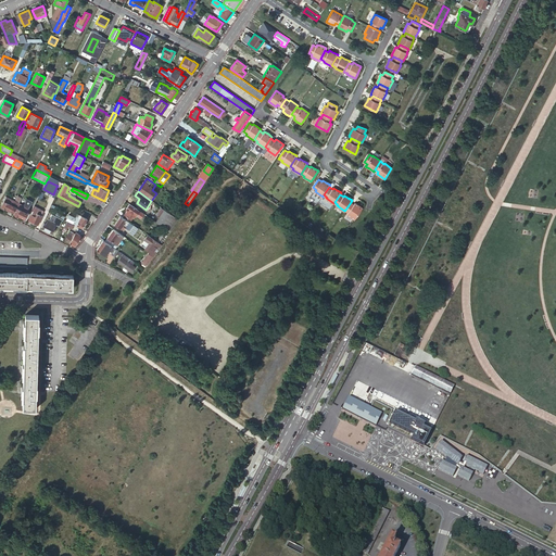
[(14,212),(22,198),(17,196),(15,201),(5,197),(1,206),(7,209),(5,210),(8,212),(9,210),(14,212)]
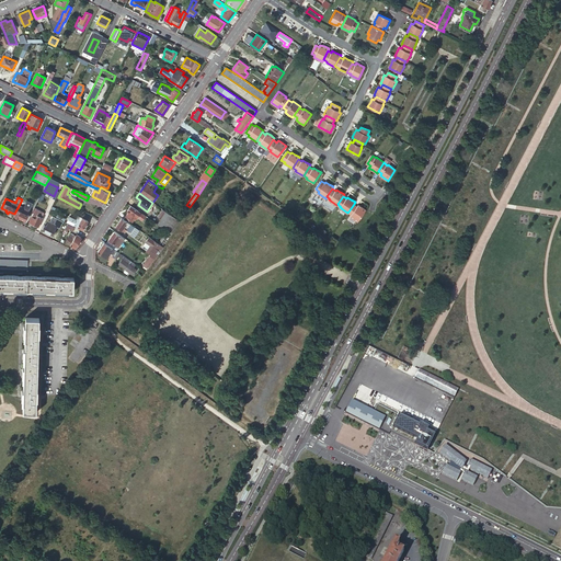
[(14,214),(14,215),(19,217),(25,219),(30,210),(22,206),(24,201),(22,199),(14,214)]
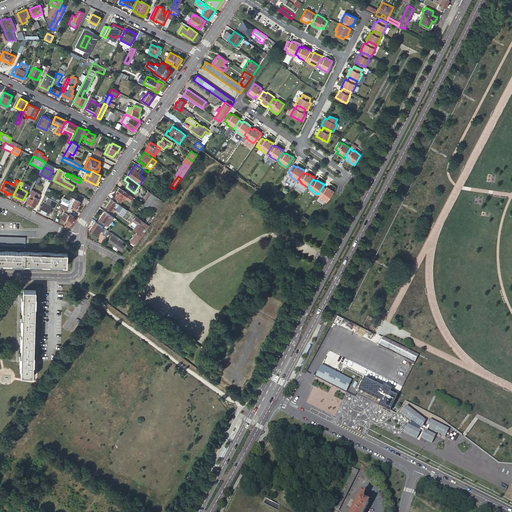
[(323,186),(318,193),(321,196),(320,197),(327,202),(334,191),(330,189),(327,187),(326,188),(323,186)]
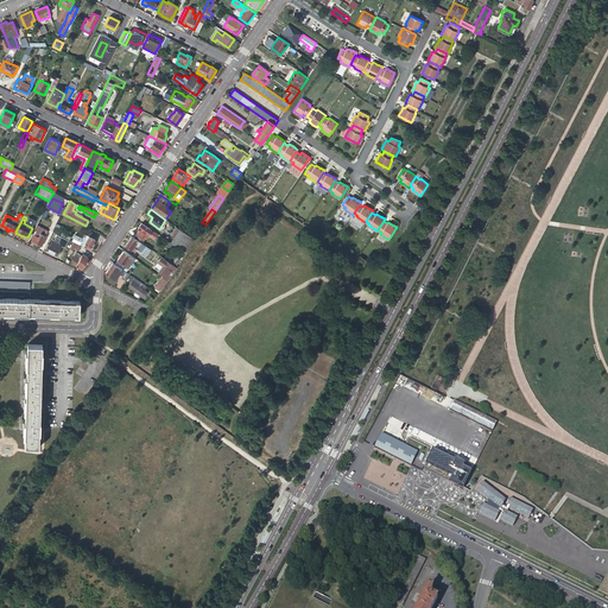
[(158,234),(152,230),(141,223),(138,228),(139,228),(138,229),(139,230),(134,238),(138,240),(141,242),(146,236),(147,238),(150,235),(154,239),(158,234)]
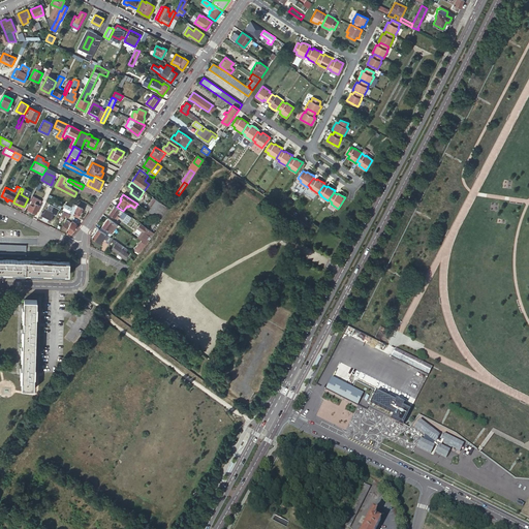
[(158,217),(161,219),(169,209),(156,199),(149,211),(158,217)]
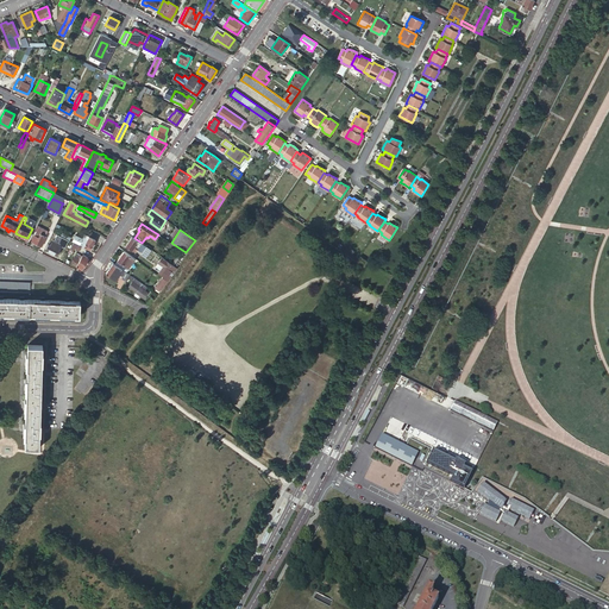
[(46,236),(36,231),(31,242),(36,243),(35,244),(38,245),(38,244),(42,246),(46,236)]
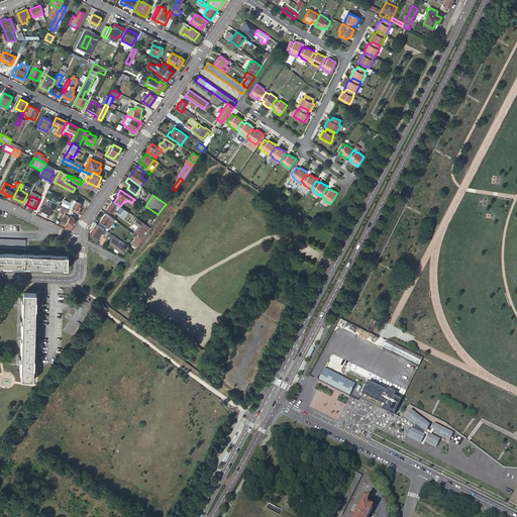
[(81,203),(76,200),(72,198),(70,202),(65,199),(62,204),(72,209),(72,208),(77,211),(81,203)]
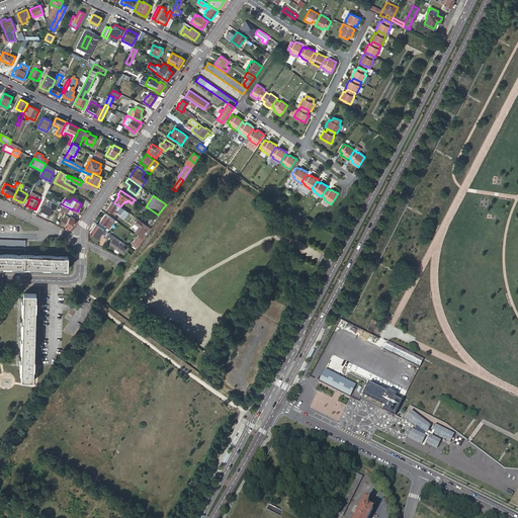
[(112,201),(107,208),(115,214),(116,212),(117,211),(114,209),(115,208),(114,207),(117,204),(114,202),(112,201)]
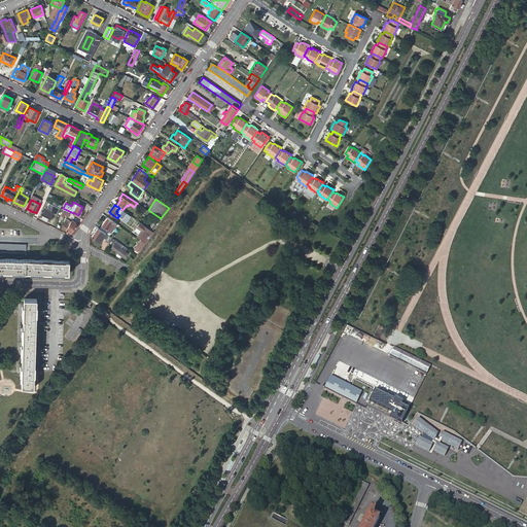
[(48,209),(46,208),(43,212),(42,211),(39,216),(49,220),(51,215),(54,216),(56,210),(49,207),(48,209)]
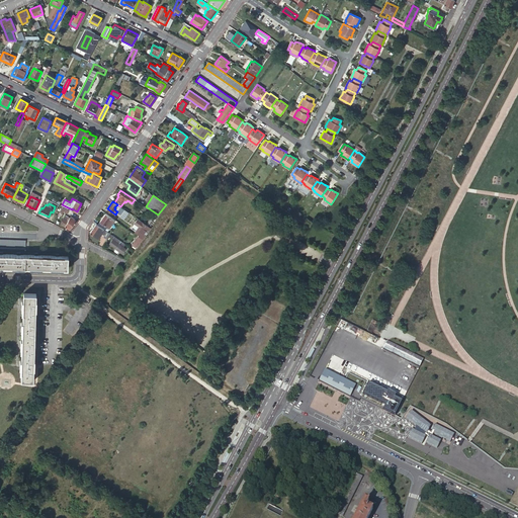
[(120,206),(117,204),(114,207),(115,208),(114,209),(117,211),(121,214),(124,209),(120,206)]
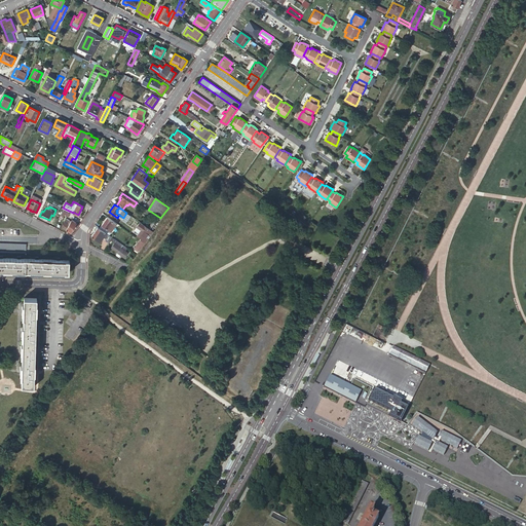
[(122,220),(126,222),(130,216),(126,213),(123,218),(122,219),(122,220)]
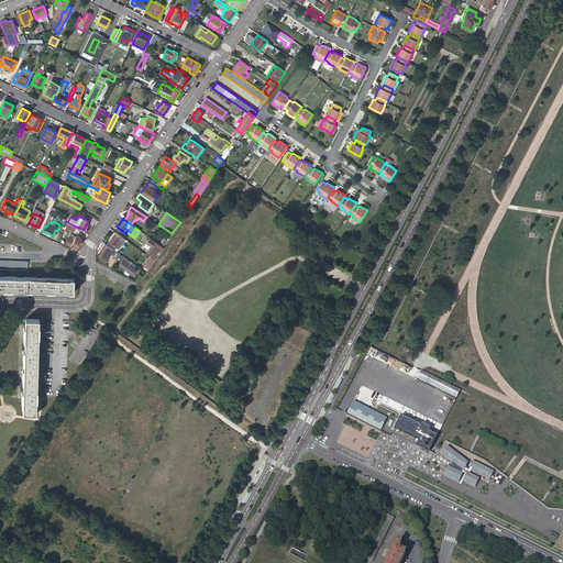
[(173,234),(172,233),(168,231),(159,244),(163,246),(164,245),(164,246),(173,234)]
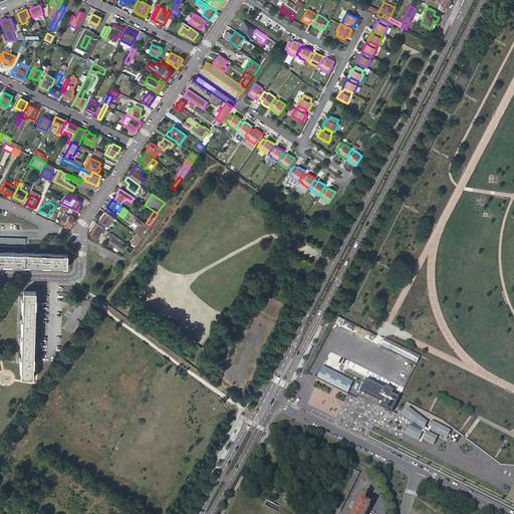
[(114,218),(104,212),(96,223),(106,229),(114,218)]
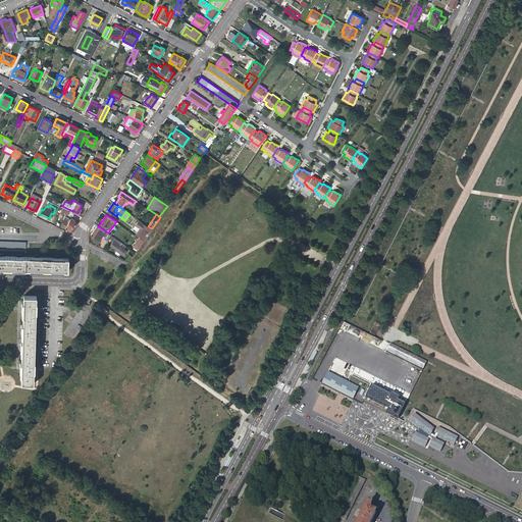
[(66,221),(63,220),(60,224),(70,230),(75,220),(70,218),(70,219),(68,218),(66,221)]
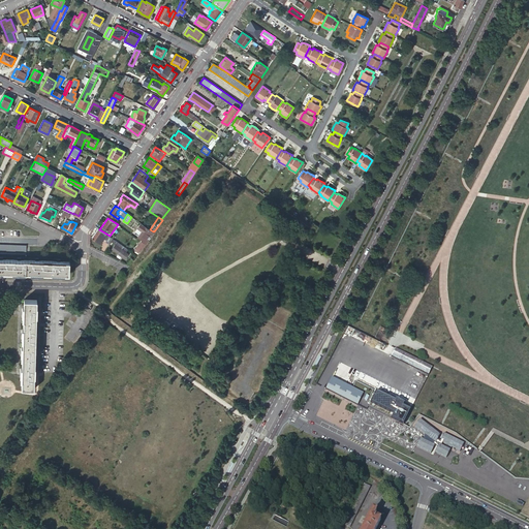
[(142,240),(142,241),(146,244),(148,240),(149,241),(149,240),(145,237),(147,234),(151,237),(154,231),(154,230),(153,231),(150,229),(141,223),(136,227),(142,231),(139,234),(137,237),(142,240)]
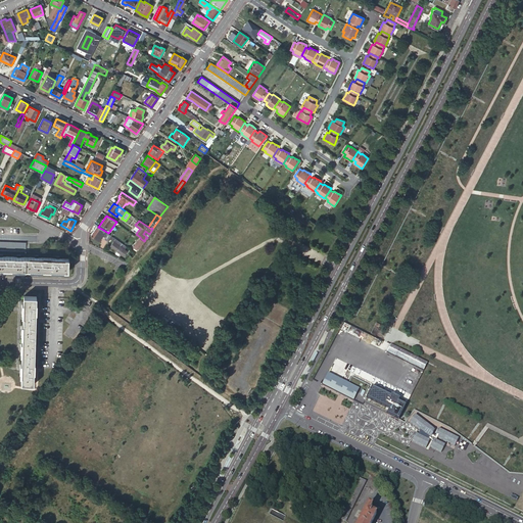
[(103,238),(107,241),(111,235),(108,233),(98,227),(97,226),(91,235),(97,239),(101,233),(104,235),(103,238)]
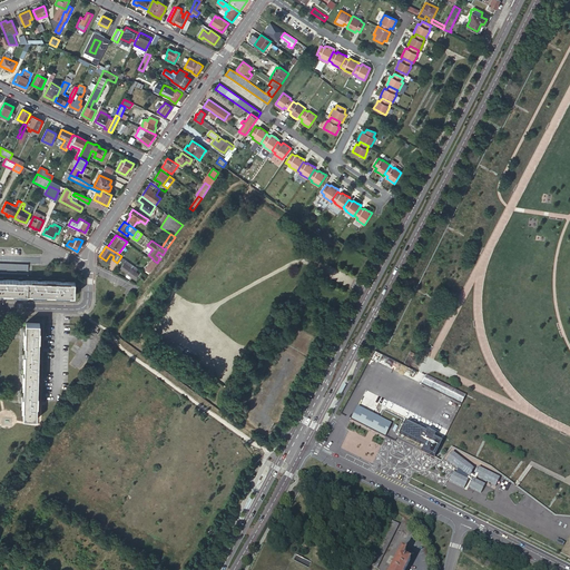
[(136,271),(138,268),(121,257),(119,259),(124,263),(120,267),(128,273),(127,273),(135,278),(139,273),(136,271)]
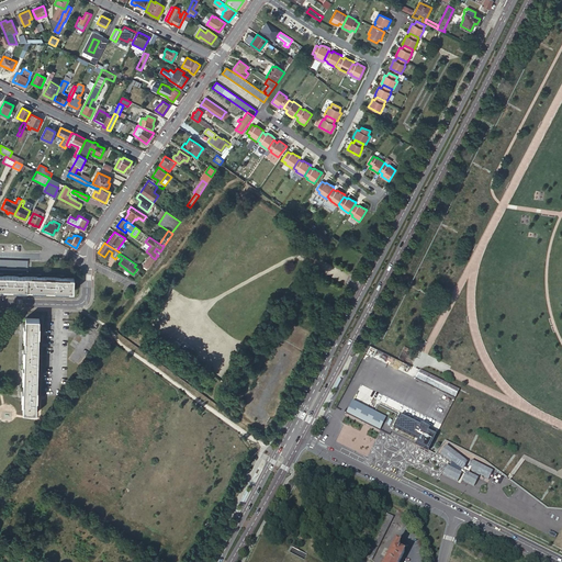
[(146,266),(148,268),(155,259),(150,256),(146,262),(148,263),(146,266)]
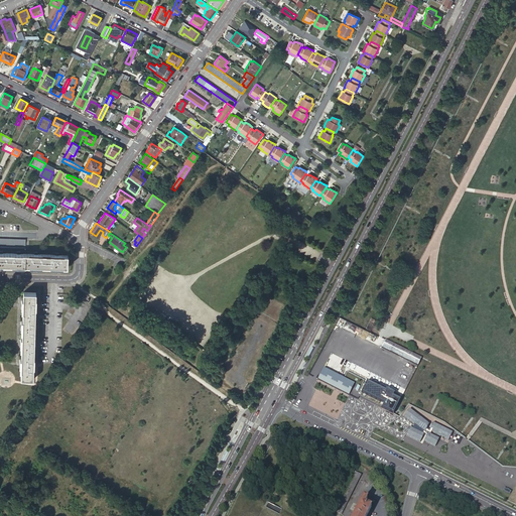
[(0,245),(25,247),(26,240),(0,238),(0,245)]
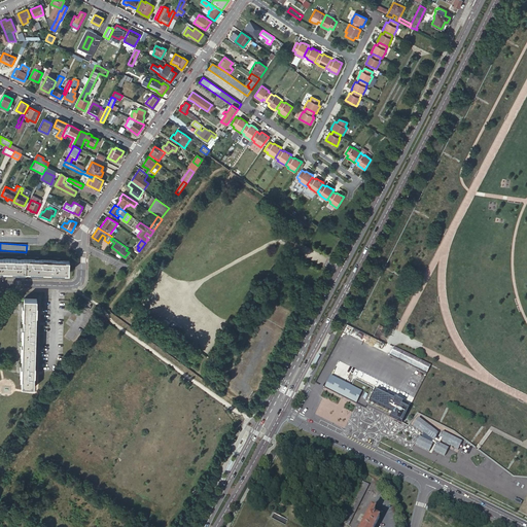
[(0,270),(68,273),(69,260),(60,260),(60,257),(57,257),(57,260),(38,259),(39,257),(35,257),(35,259),(21,258),(21,256),(18,256),(18,258),(3,258),(3,256),(0,255),(0,270)]
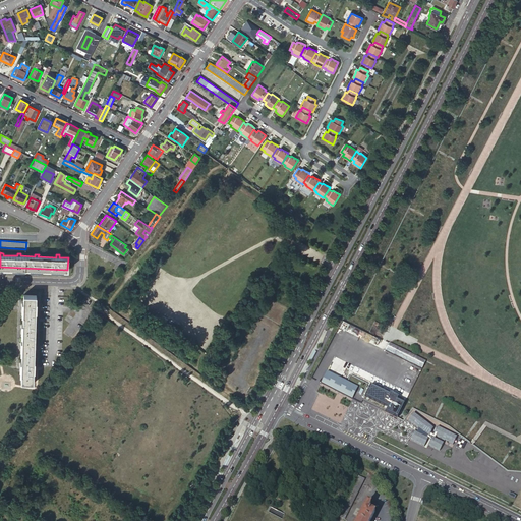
[(36,307),(37,295),(24,295),(21,383),(34,383),(34,370),(37,370),(37,368),(37,367),(34,367),(35,349),(37,349),(37,348),(37,346),(35,346),(35,332),(38,332),(38,330),(37,329),(35,329),(36,310),(38,310),(38,309),(38,307),(36,307)]
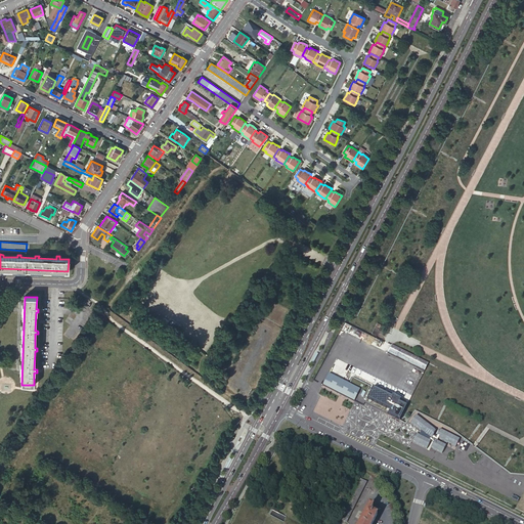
[(264,324),(276,331),(279,323),(268,317),(264,324)]
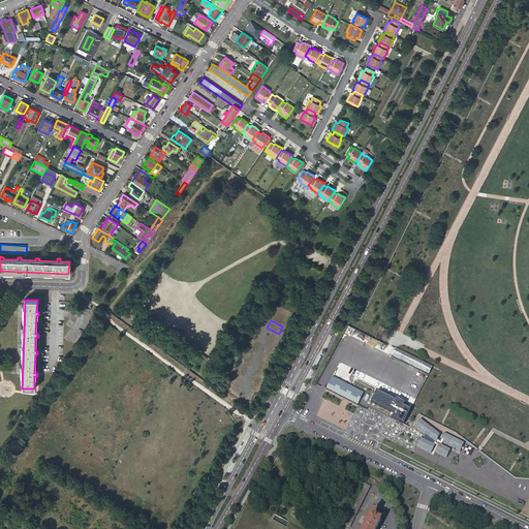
[(369,341),(365,346),(381,356),(389,346),(379,340),(375,345),(369,341)]
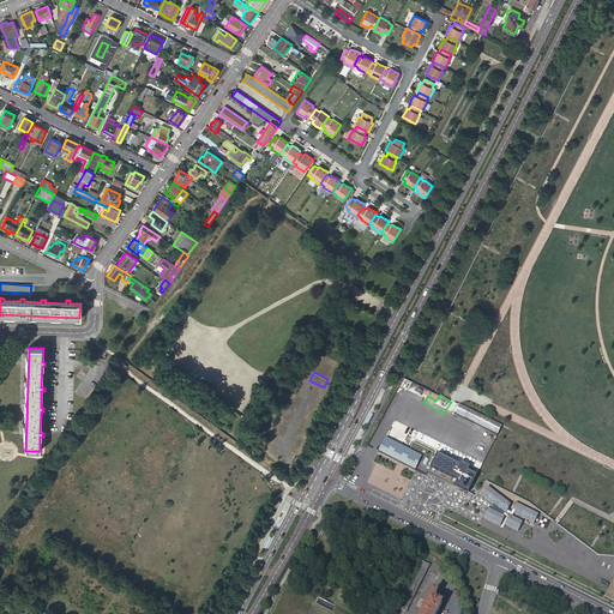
[(464,419),(469,409),(459,404),(455,414),(464,419)]
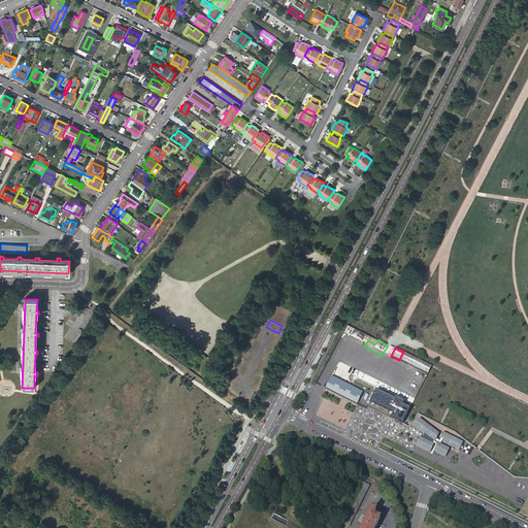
[(428,374),(431,366),(403,352),(399,360),(428,374)]
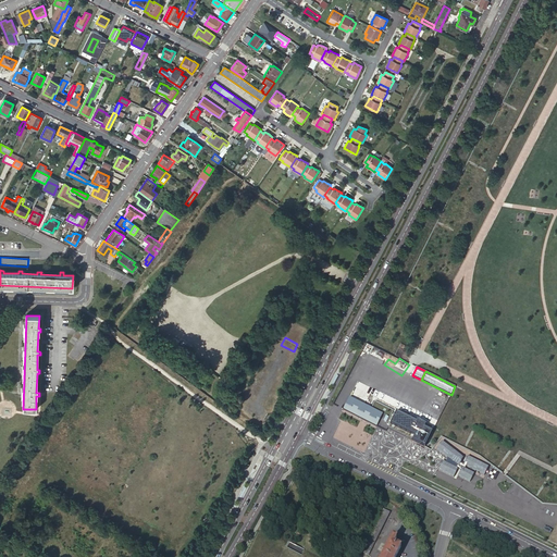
[(381,412),(349,397),(343,410),(376,426),(380,420),(378,419),(381,412)]
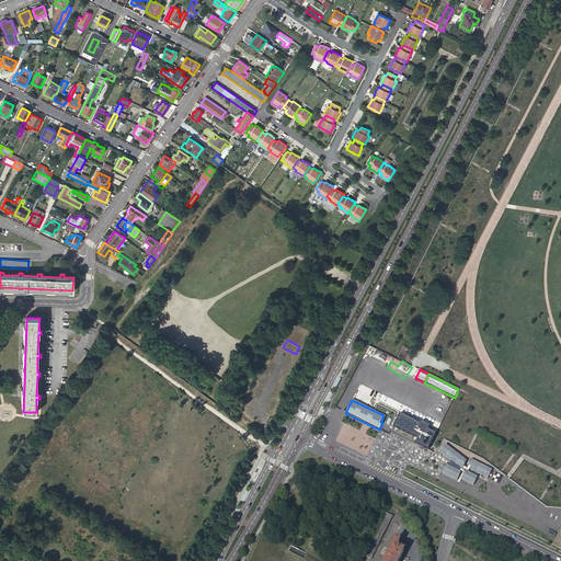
[(428,449),(436,435),(428,431),(430,427),(421,424),(420,426),(400,415),(393,427),(419,439),(416,444),(428,449)]
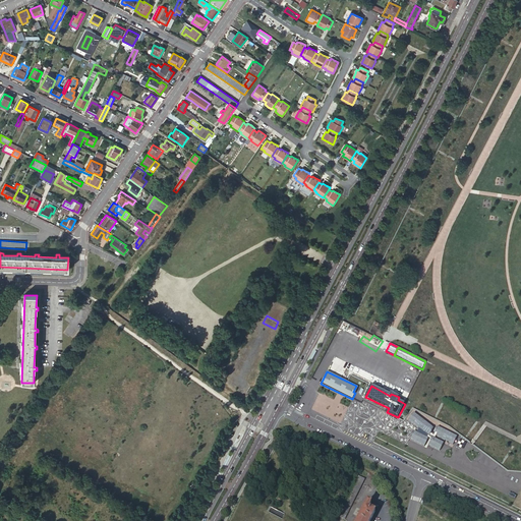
[(428,445),(440,451),(444,443),(435,439),(437,436),(453,445),(457,437),(438,427),(433,435),(431,433),(433,428),(413,413),(408,420),(419,428),(416,432),(414,431),(410,440),(424,447),(428,439),(430,441),(428,445)]
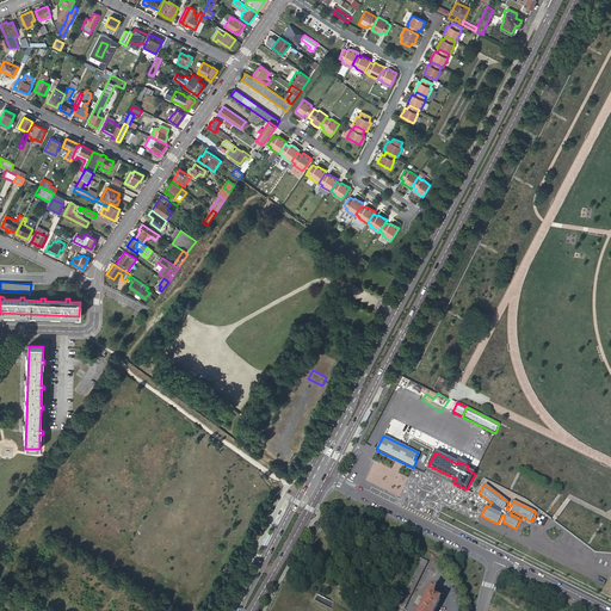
[(405,609),(427,562),(420,559),(397,605),(405,609)]
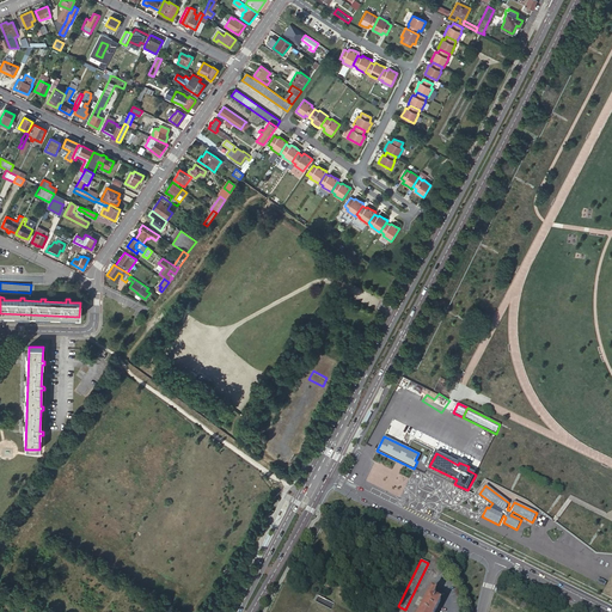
[(434,611),(440,601),(433,597),(436,592),(432,588),(418,611),(434,611)]
